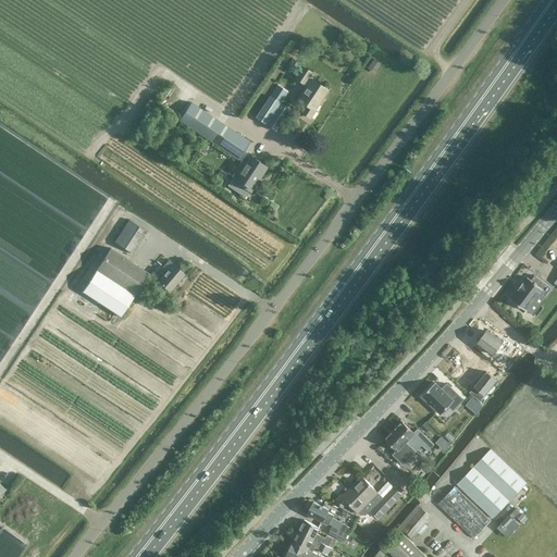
[(368,67),(375,72),(381,61),(372,57),(368,67)]
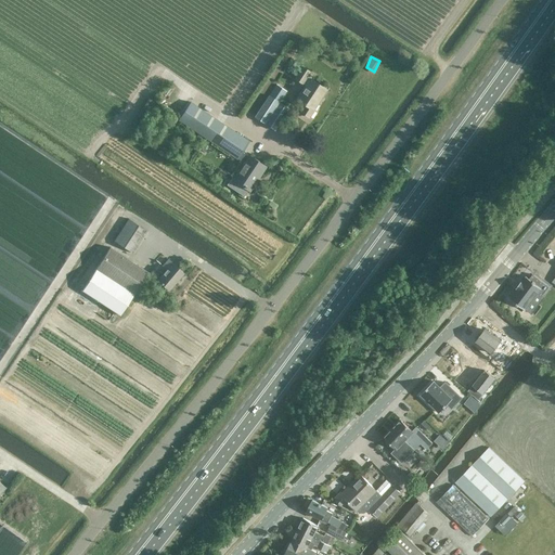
[(314,110),(313,108),(326,89),(307,77),(310,72),(301,66),(294,79),(302,85),(302,84),(305,85),(295,99),(304,104),(299,111),(309,117),(314,110)]
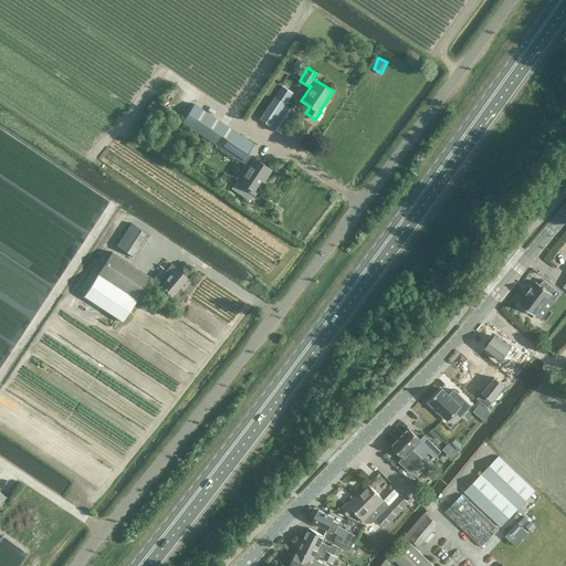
[(285,104),(292,93),(282,86),(274,97),(259,119),(280,134),(295,111),(285,104)]
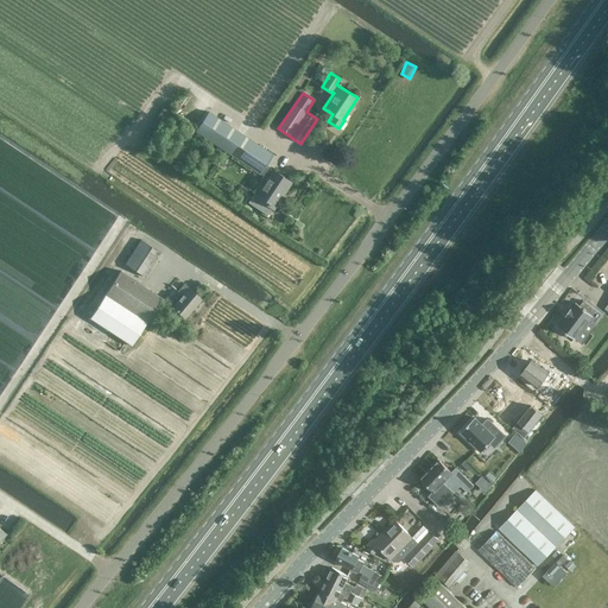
[(266,178),(254,195),(253,194),(248,202),(267,215),(272,208),(273,208),(291,182),(272,170),(271,170),(264,166),(272,154),(208,112),(195,132),(259,173),(266,178)]
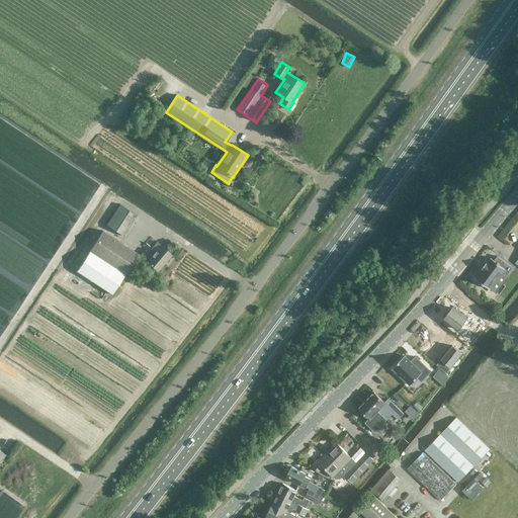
[(278,103),(276,107),(286,113),(289,110),(278,103)]
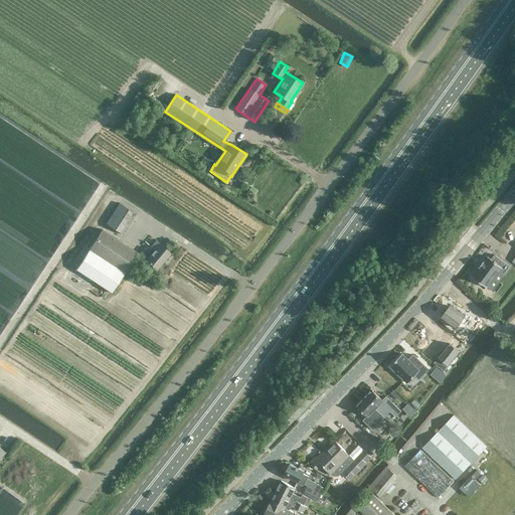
[(119,203),(106,223),(124,235),(137,215),(119,203)]
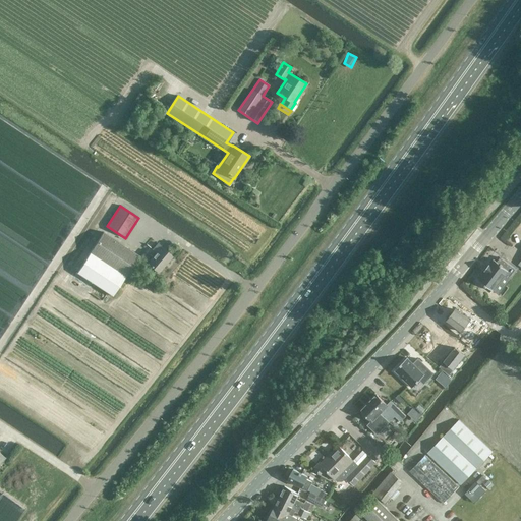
[(113,296),(126,277),(139,255),(103,232),(76,273),(113,296)]
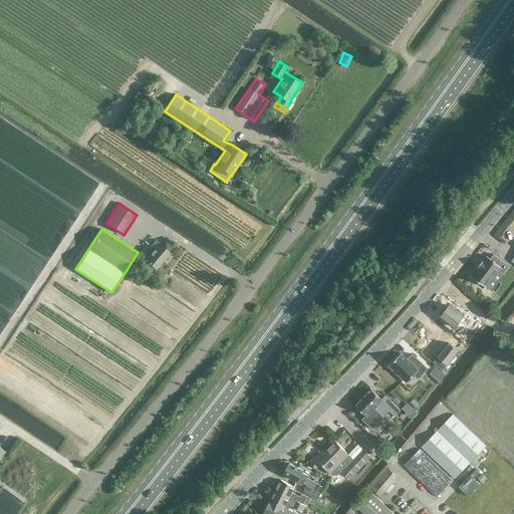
[(153,249),(145,259),(157,269),(170,253),(155,240),(150,246),(153,249)]
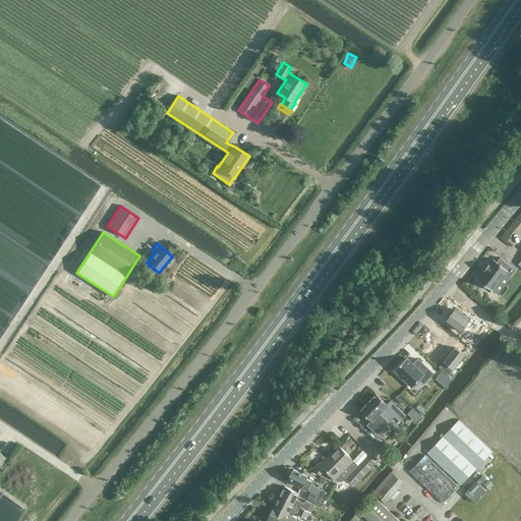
[(485,287),(491,292),(493,291),(497,295),(515,271),(500,258),(497,263),(494,261),(490,266),(489,265),(484,272),(478,280),(477,280),(477,281),(484,286),(484,287),(485,288),(485,287)]
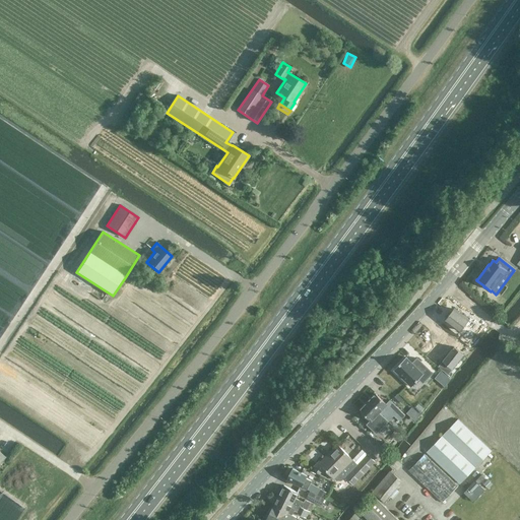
[(460,331),(465,325),(467,326),(466,327),(472,331),(477,323),(470,318),(469,320),(454,309),(446,320),(460,331)]
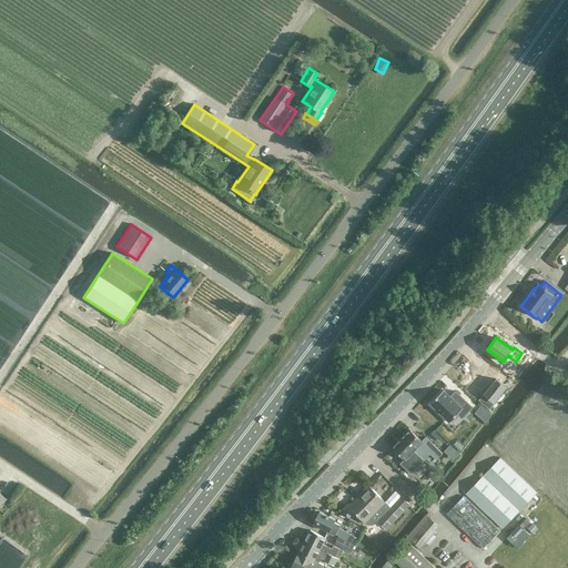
[(496,378),(478,401),(489,409),(494,403),(495,403),(507,387),(496,378)]
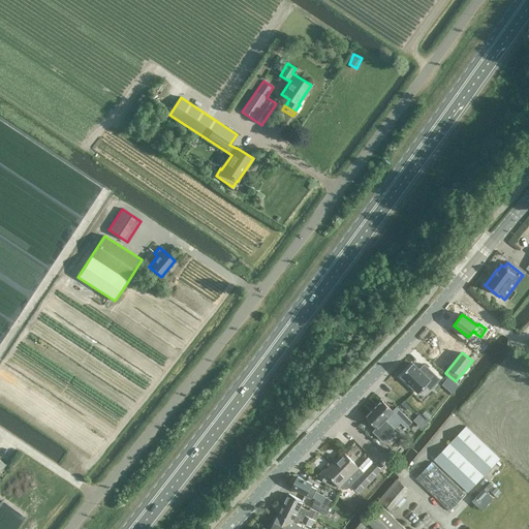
[(413,363),(401,376),(418,393),(426,385),(430,389),(440,378),(425,364),(424,365),(426,367),(423,370),(421,369),(419,369),(413,363)]
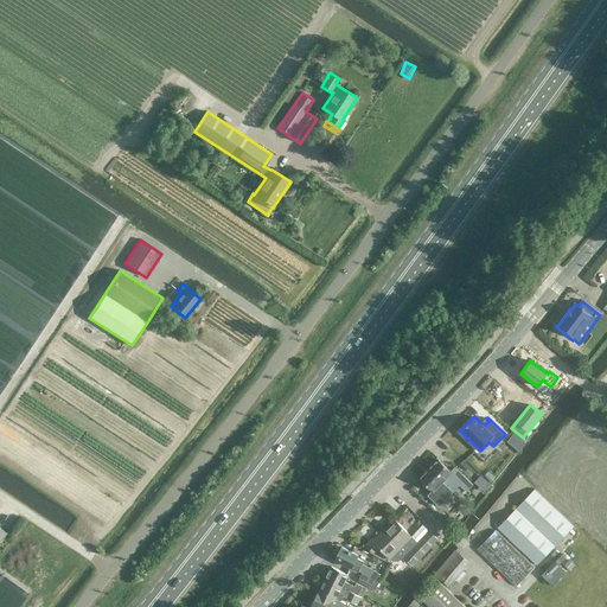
[(460,485),(466,491),(473,484),(455,467),(451,472),(439,459),(429,468),(453,492),(460,485)]
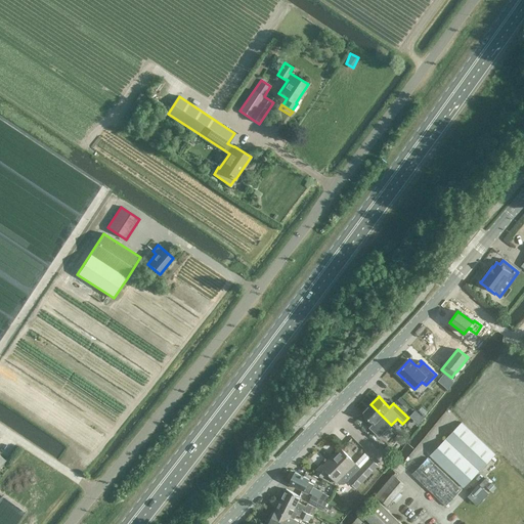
[(395,429),(390,425),(391,425),(370,404),(362,412),(375,425),(377,422),(386,430),(386,429),(391,434),(395,429)]
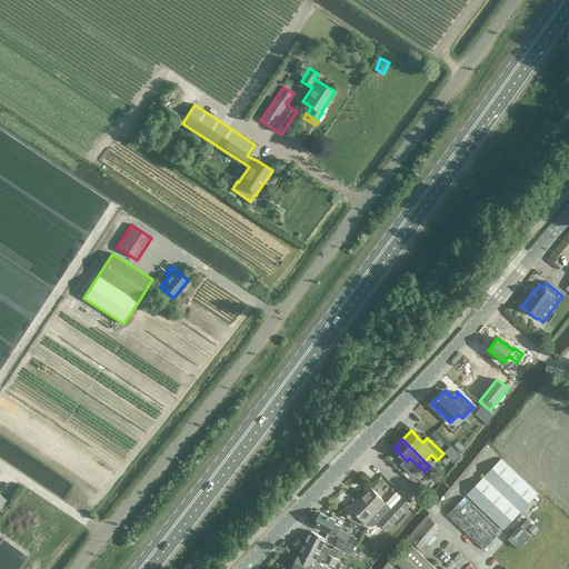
[(455,459),(460,452),(450,443),(445,450),(455,459)]
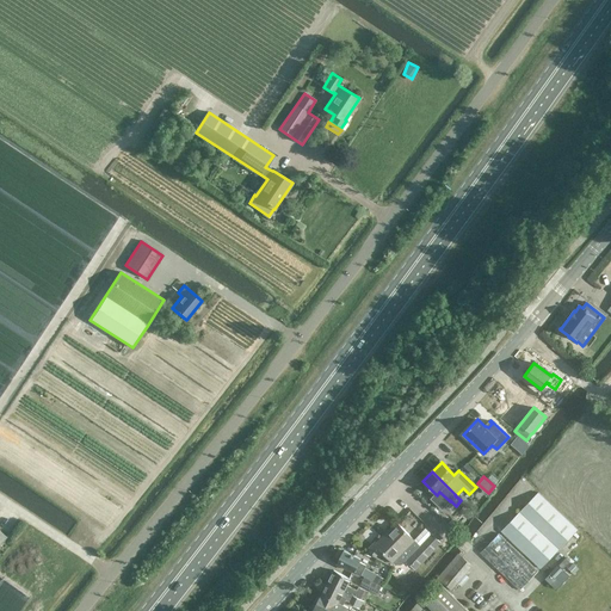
[(541,569),(578,529),(538,492),(501,531),(541,569)]
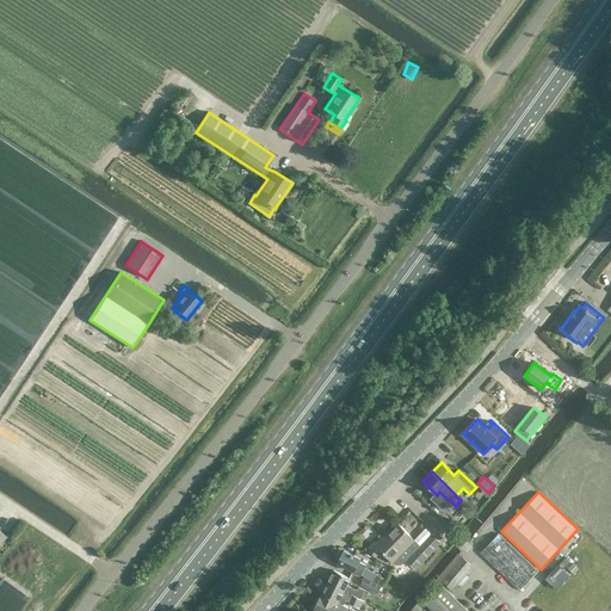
[(393,563),(393,562),(395,565),(401,566),(406,561),(415,571),(442,543),(431,534),(420,545),(415,541),(396,523),(375,543),(375,542),(369,549),(376,556),(381,551),(393,563)]
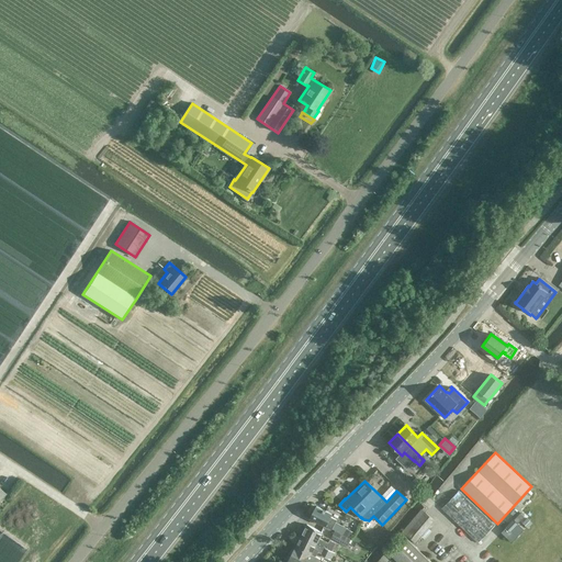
[(441,508),(478,542),(494,526),(458,491),(441,508)]
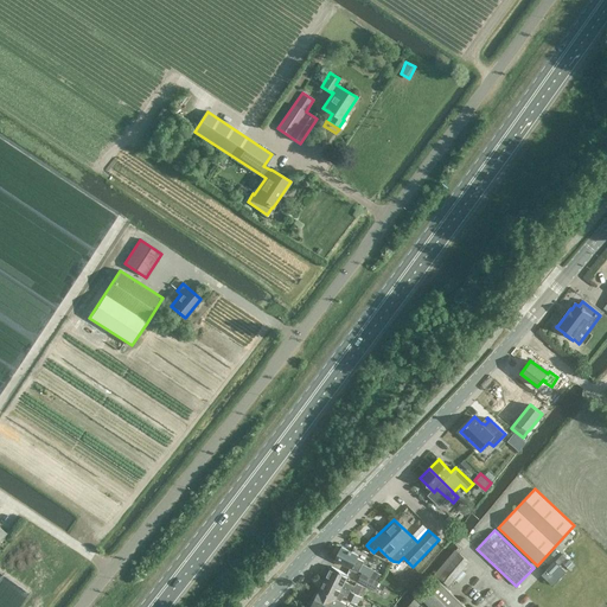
[(376,580),(377,580),(381,573),(363,564),(364,561),(358,558),(359,555),(342,547),(334,560),(353,568),(352,569),(376,580)]
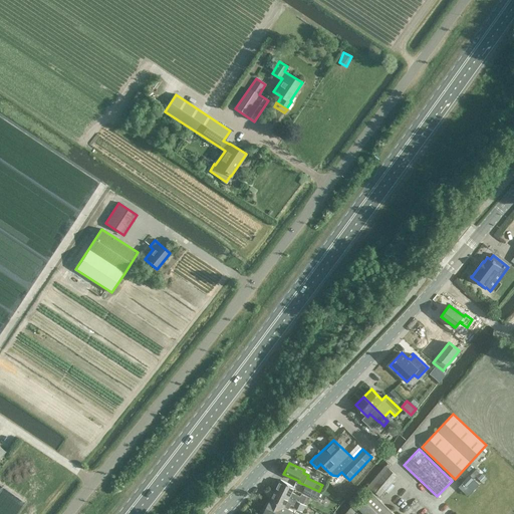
[(379,497),(398,476),(386,466),(368,487),(379,497)]
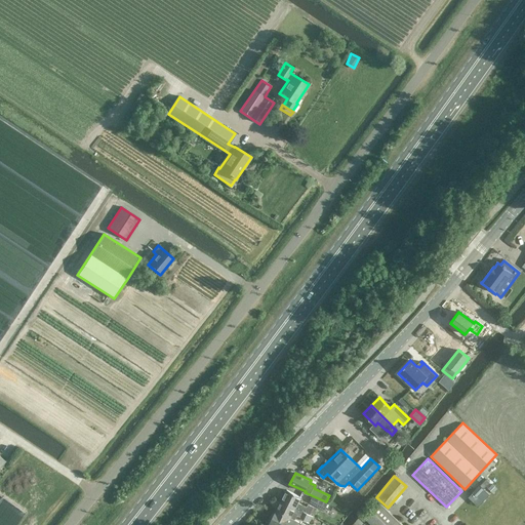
[(287,490),(286,490),(282,500),(295,508),(311,515),(314,508),(308,505),(307,507),(298,502),(301,497),(287,490)]
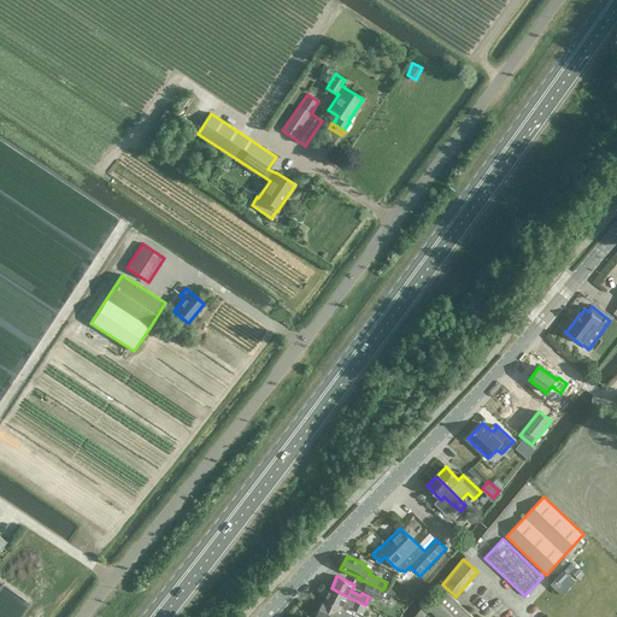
[(381,599),(385,591),(368,582),(363,591),(381,599)]
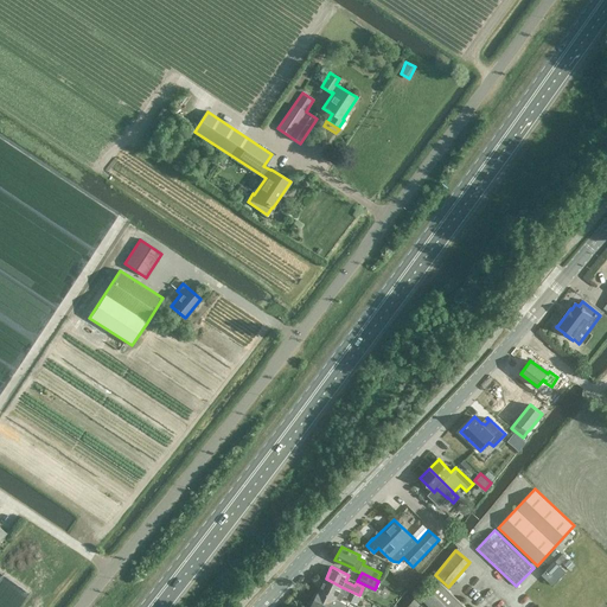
[(326,579),(319,590),(342,601),(344,595),(347,598),(347,600),(355,604),(358,605),(362,596),(359,595),(342,587),(326,579)]
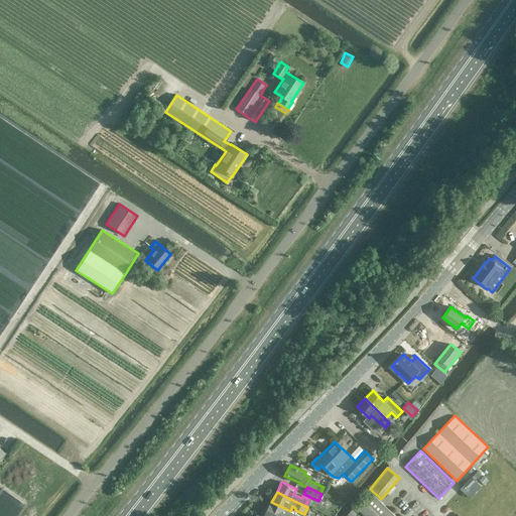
[(396,515),(380,500),(374,495),(360,510),(366,515),(396,515)]
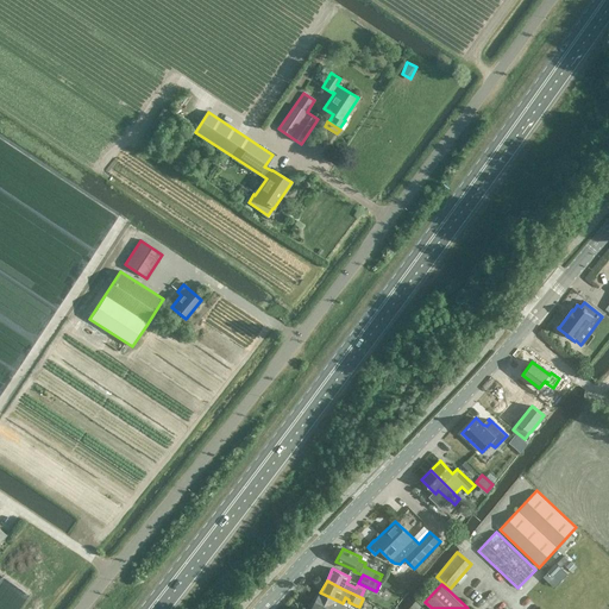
[(345,608),(347,606),(343,603),(320,592),(312,608),(345,608)]
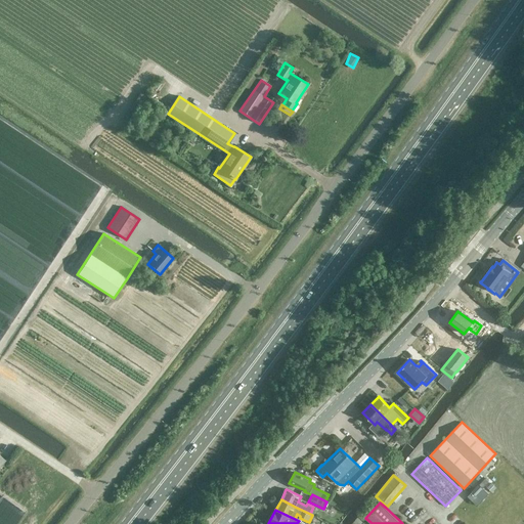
All buildings are outlined.
